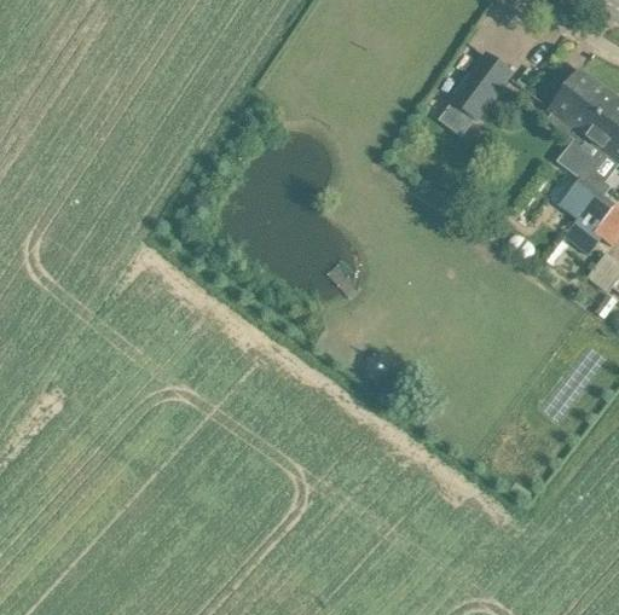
[(453,100),(441,119),(463,135),(476,117),(510,71),(487,54),(453,100)]
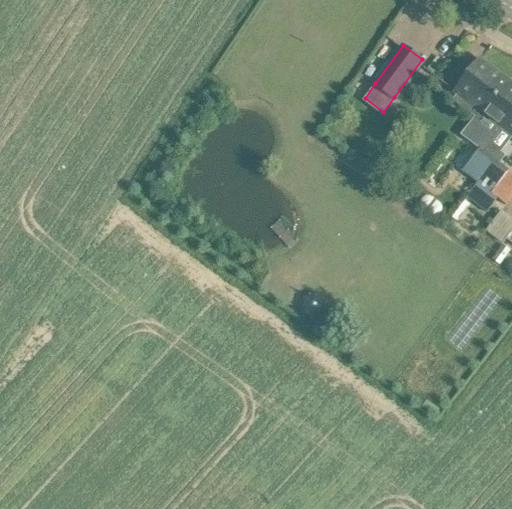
[(456,92),(451,98),(473,115),(459,133),(477,146),(478,147),(481,149),(487,141),(500,124),(511,107),(511,82),(480,58),(468,74),(455,91),(456,92)]
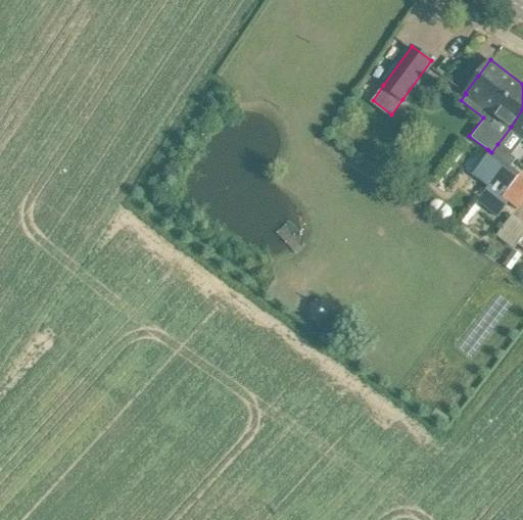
[(522,109),(511,127),(522,136),(522,109)]
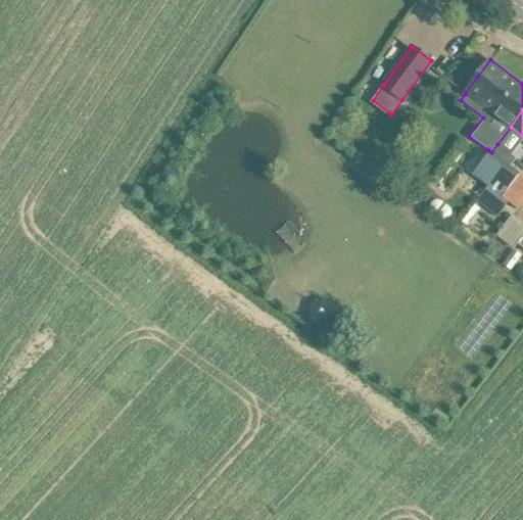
[(488,150),(472,174),(487,186),(506,163),(491,152),(488,150)]
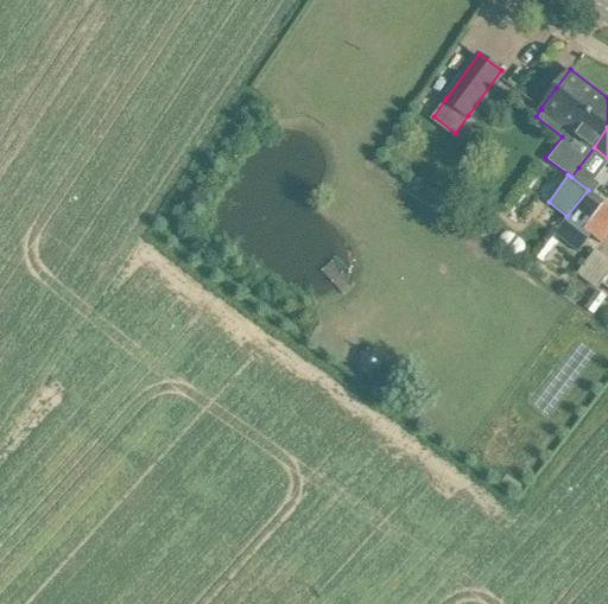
[(567,216),(553,233),(562,239),(575,249),(588,231),(599,240),(607,226),(607,204),(593,192),(588,190),(567,216)]
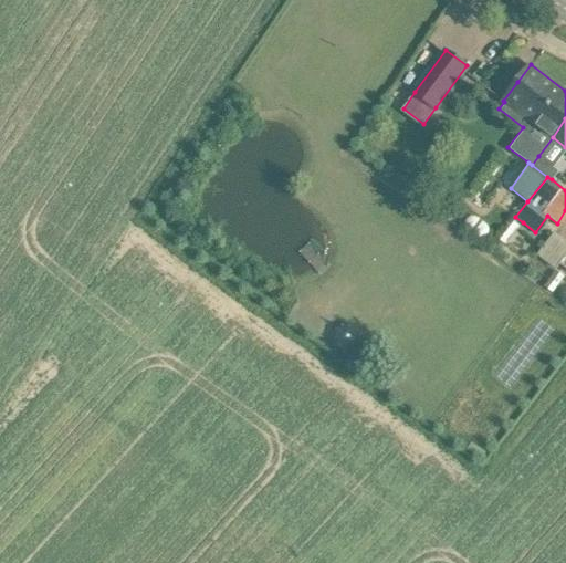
[(489,228),(488,225),(485,221),(477,215),(473,214),(469,215),(465,217),(464,220),(464,225),(468,228),(475,233),(480,236),(484,235),(486,232),(489,228)]
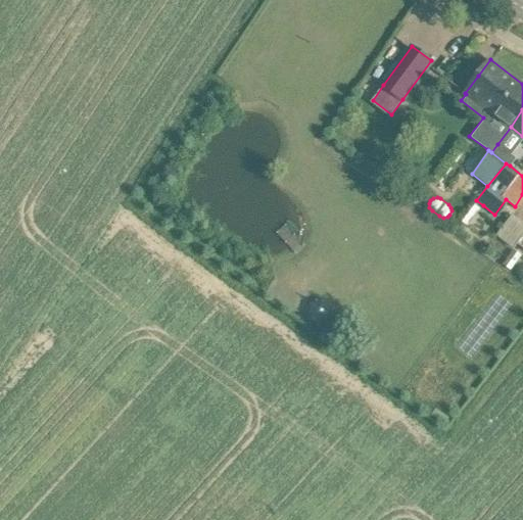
[(522,223),(510,213),(494,233),(512,247),(522,233),(522,223)]
